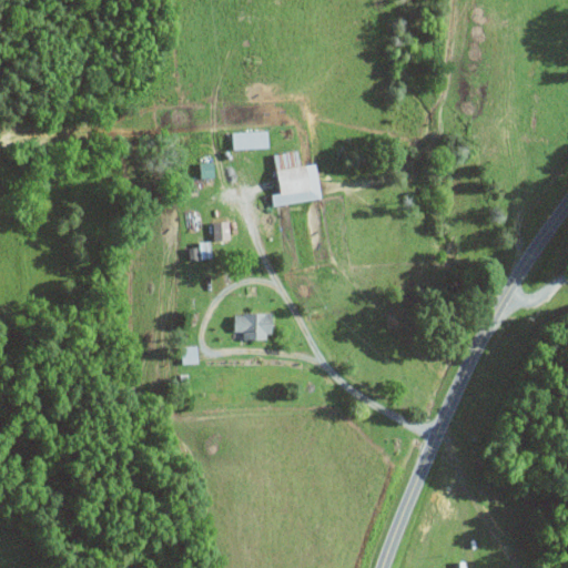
[(271,148),(270,130),(234,132),(235,149),(271,148)]
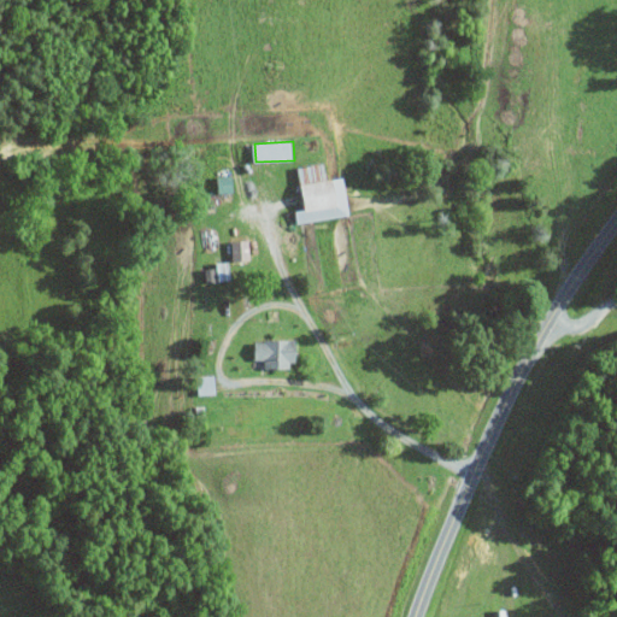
[(352,215),(346,177),(329,180),(327,163),(301,166),(307,209),(297,210),(299,223),(352,215)]
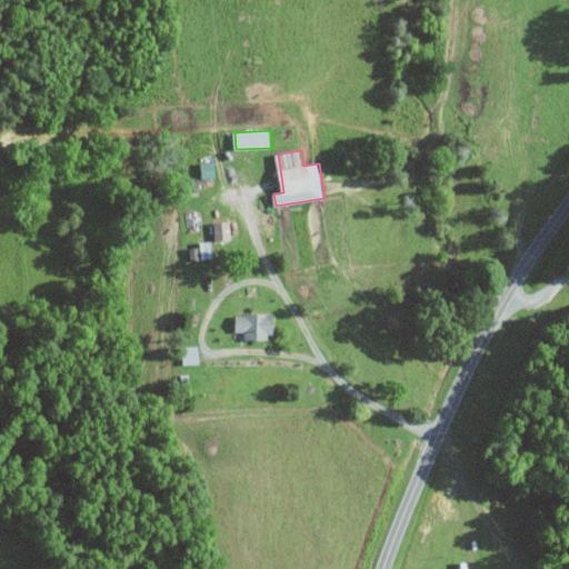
[(201,162),(202,178),(217,177),(216,161),(201,162)]
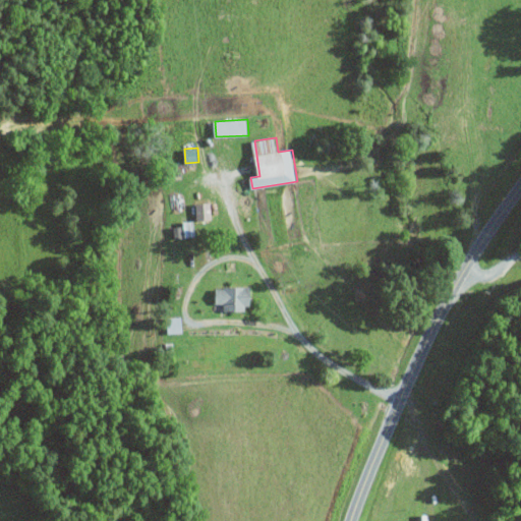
[(212,203),(197,203),(198,220),(212,219),(212,203)]
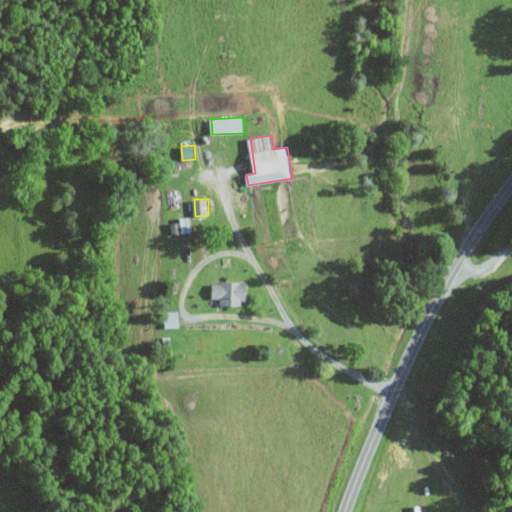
[(181,218),(182,232),(192,232),(191,217),(181,218)]
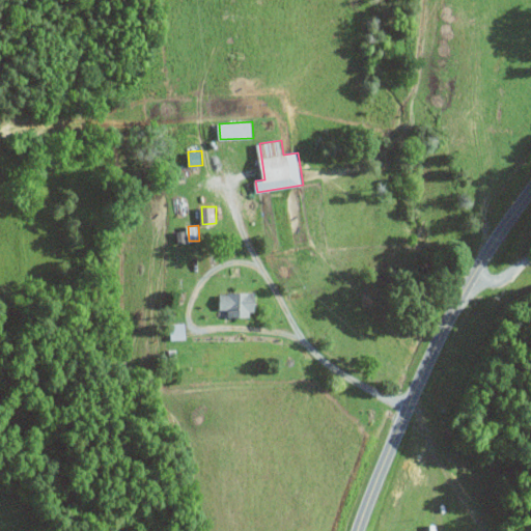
[(222,308),(229,308),(229,315),(257,314),(257,292),(221,294),(222,308)]
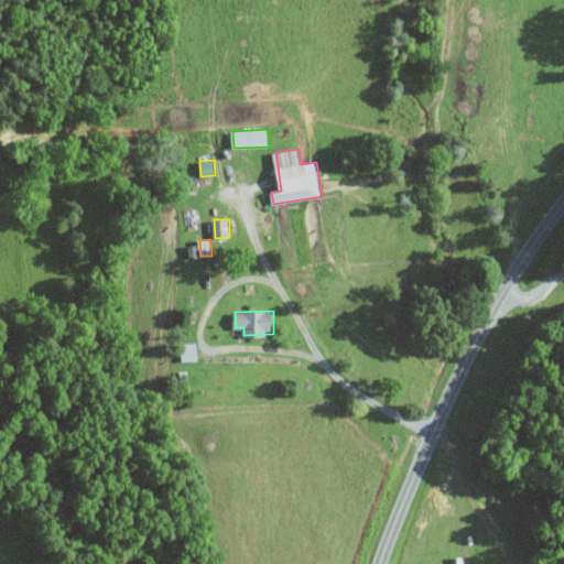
[(181,344),(182,360),(198,359),(198,343),(181,344)]
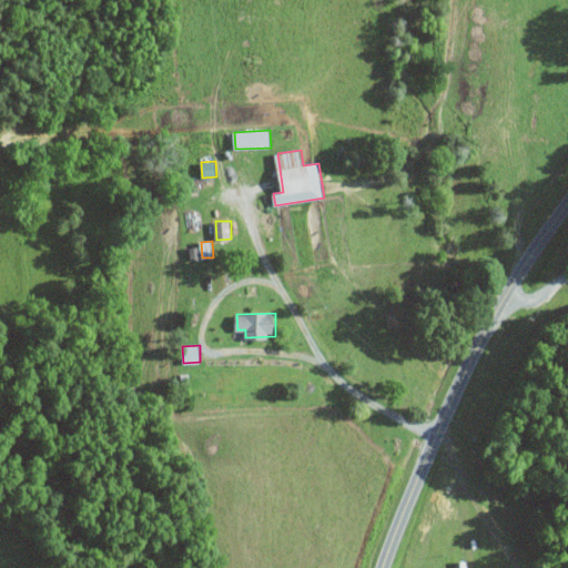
All buildings are outlined.
